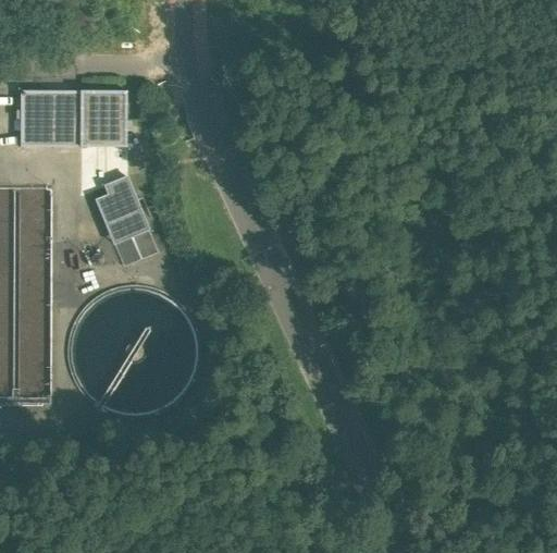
[(81,89),(21,88),(21,145),(81,145),(81,89)]
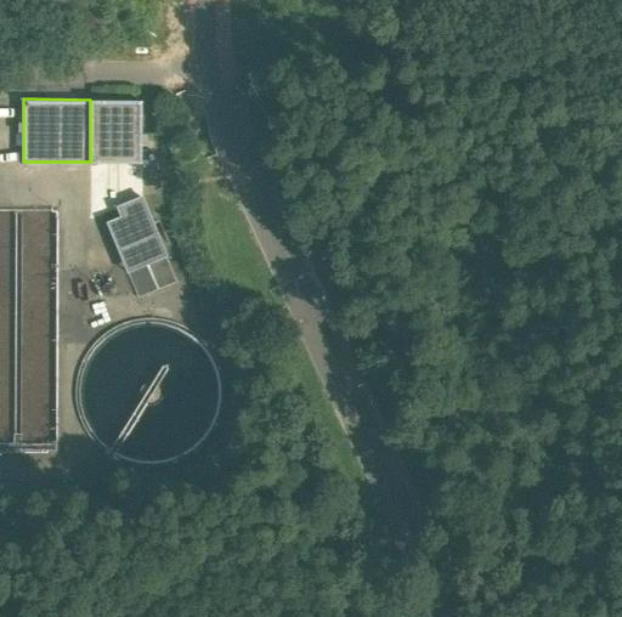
[(142,100),(90,100),(90,162),(142,162),(142,100)]
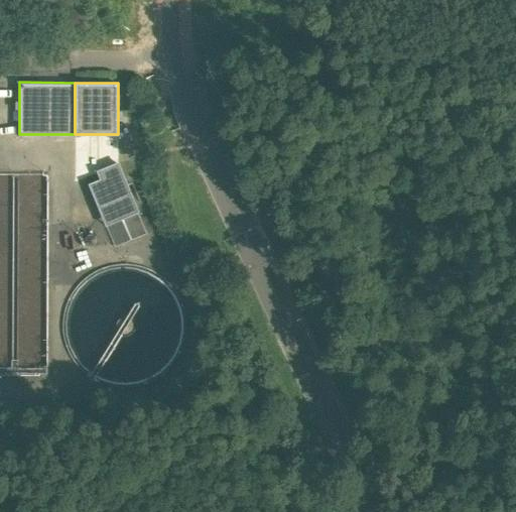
[(118,161),(97,169),(101,178),(117,219),(138,211),(118,161)]
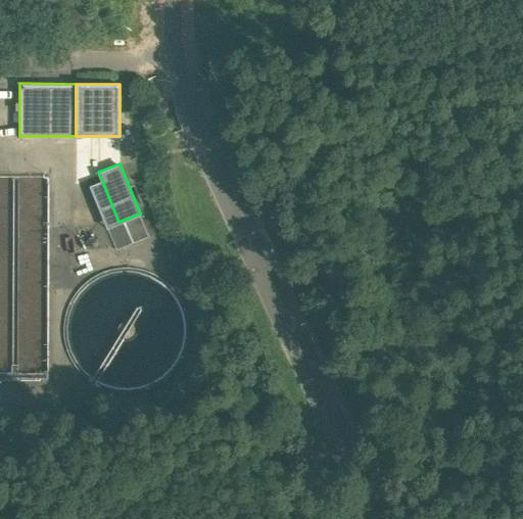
[(119,222),(102,181),(90,185),(107,227),(119,222)]
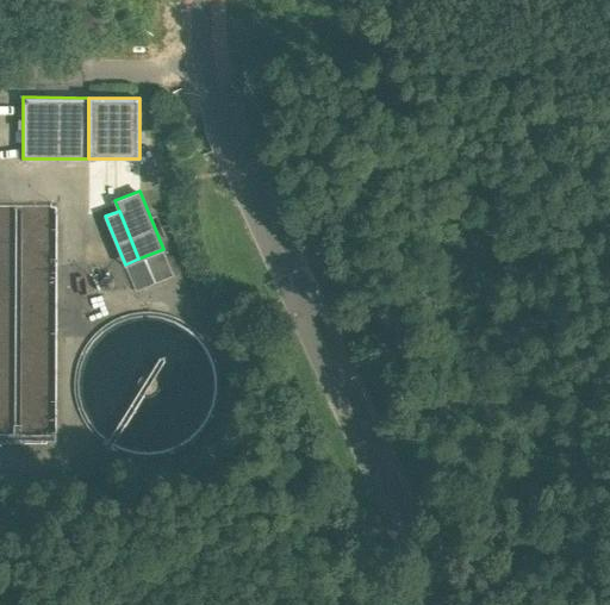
[(112,270),(97,276),(103,292),(119,286),(112,270)]
